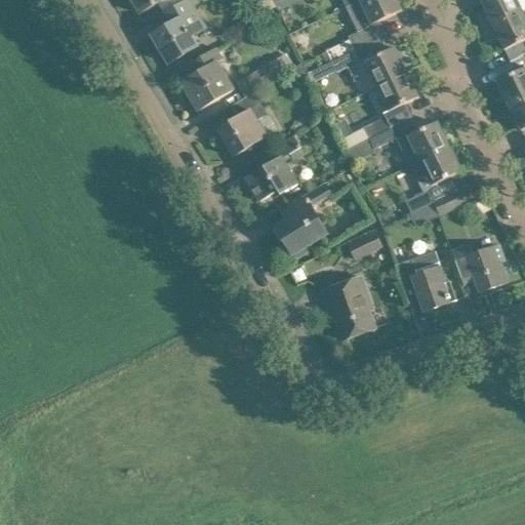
[(131,0),(140,14),(158,4),(164,13),(185,0),(131,0)]
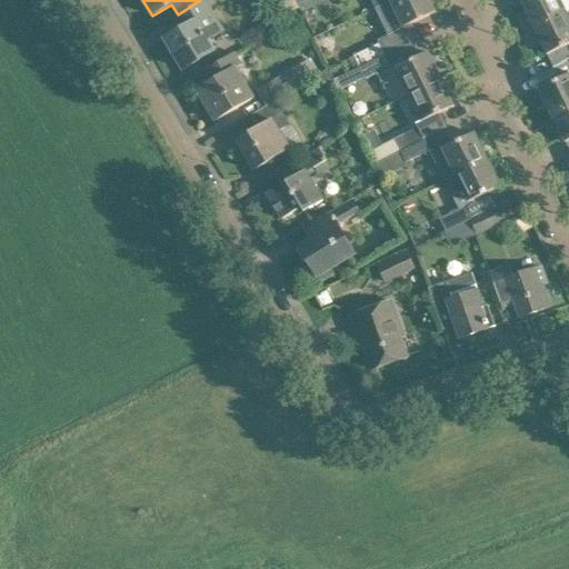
[(202,0),(200,0),(178,15),(173,18),(175,19),(185,12),(191,25),(166,39),(185,69),(213,52),(207,41),(223,30),(205,0),(202,0)]
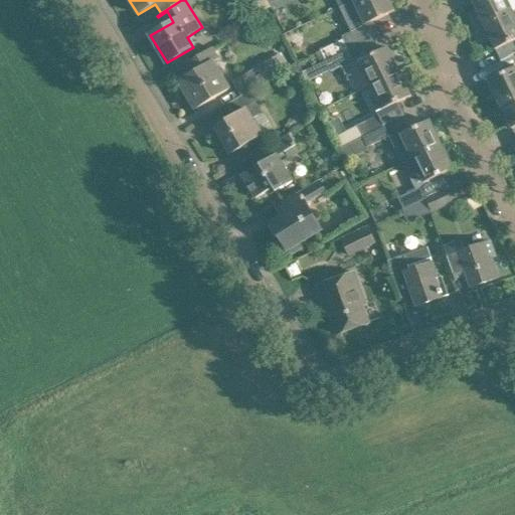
[(271,7),(267,0),(261,0),(256,2),(262,12),(271,7)]
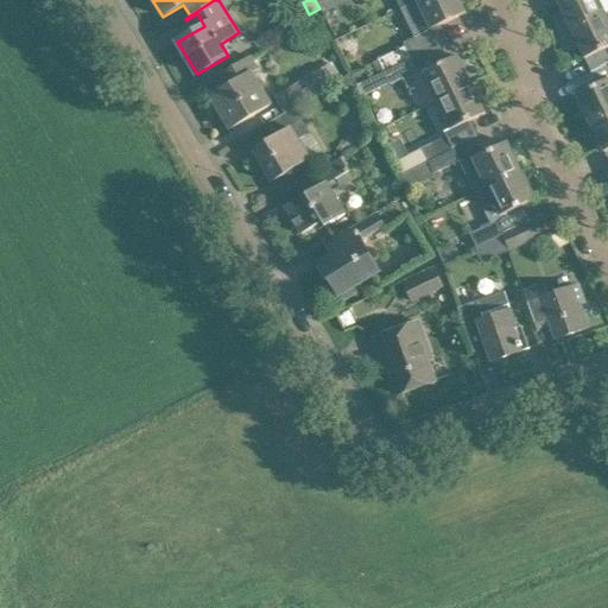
[(466,14),(458,0),(419,0),(401,8),(416,38),(404,43),(405,46),(379,59),(385,73),(412,59),(439,46),(432,30),(466,14)]
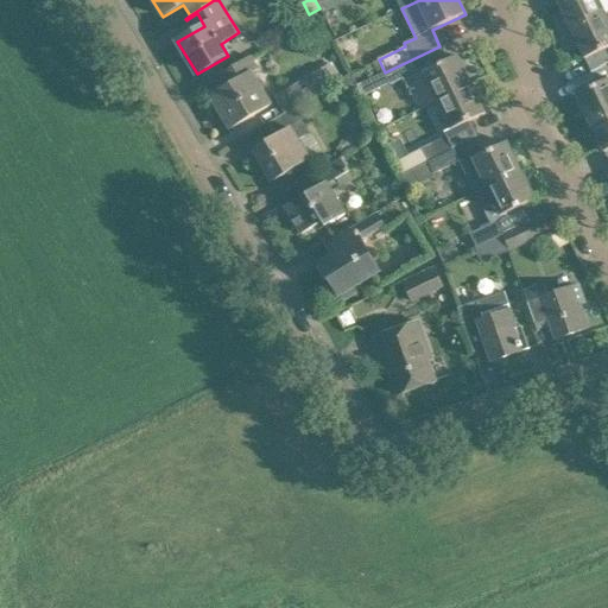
[(561,36),(606,13),(599,0),(559,0),(557,1),(563,12),(551,18),(561,36)]
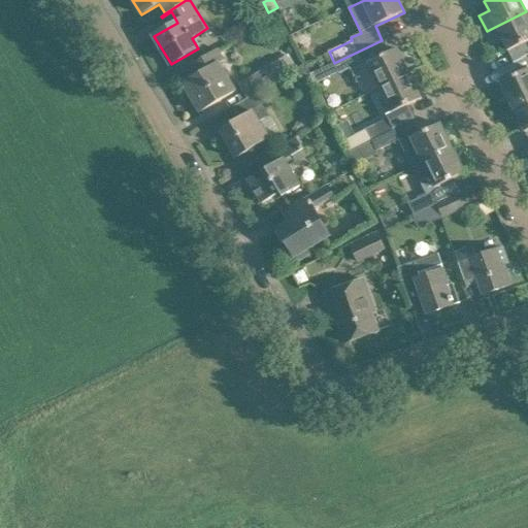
[(527,14),(526,11),(487,31),(494,46),(503,41),(508,52),(516,47),(521,58),(527,55),(527,14)]
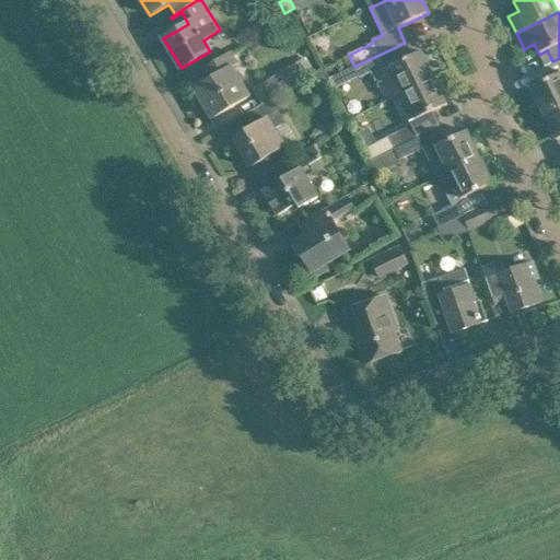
[(380,55),(354,67),(359,77),(371,71),(385,102),(403,94),(434,79),(421,51),(410,57),(389,67),(387,63),(384,65),(380,55)]
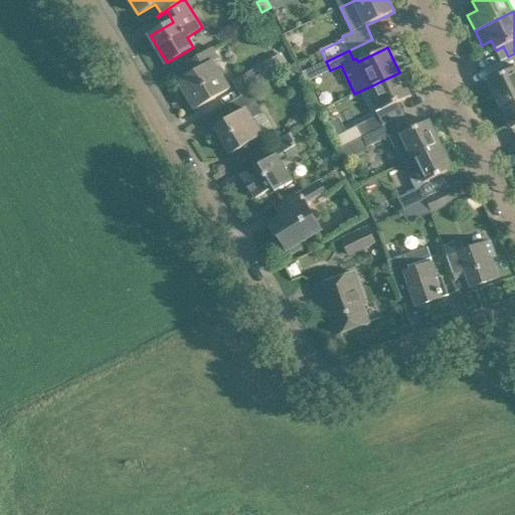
[(211,48),(183,65),(189,76),(179,82),(195,110),(229,90),(212,62),(217,59),(211,48)]
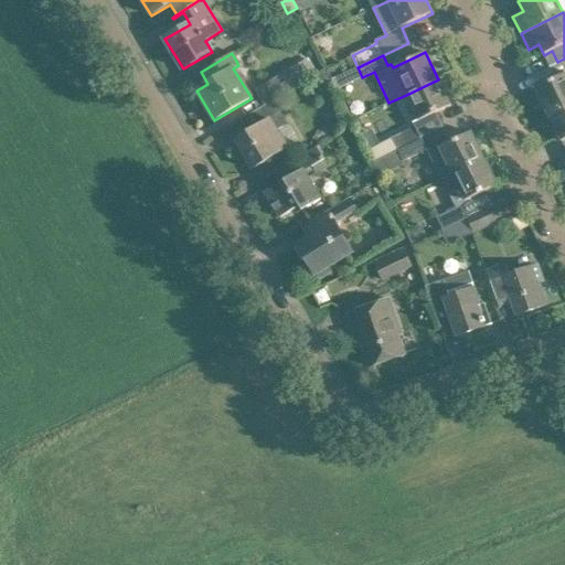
[(310,77),(311,77),(317,74),(308,57),(300,62),(301,63),(255,91),(264,106),(273,100),(310,77)]
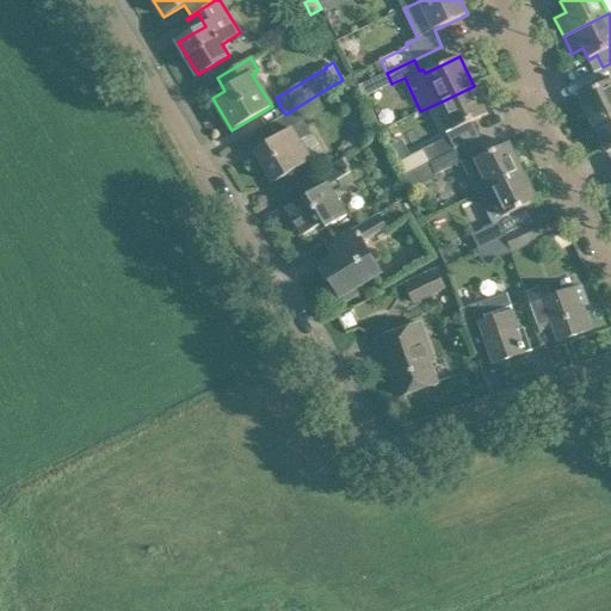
[(610,113),(610,63),(603,67),(593,72),(600,85),(579,96),(592,123),(610,113)]
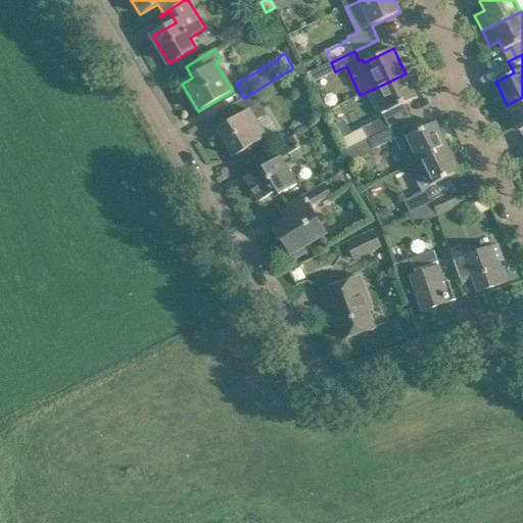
[(308,79),(306,74),(301,63),(293,68),(288,72),(297,86),(308,79)]
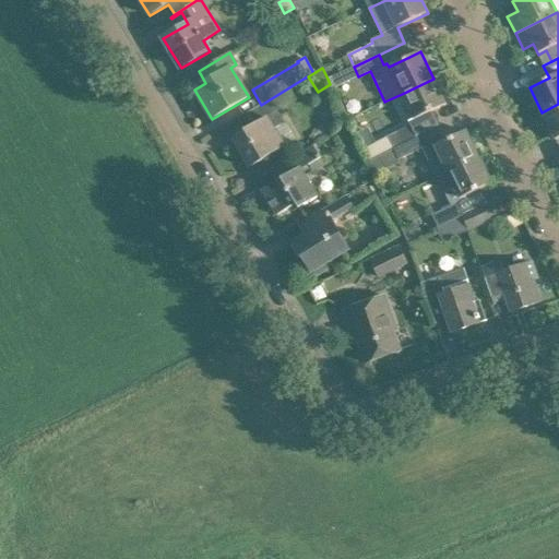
[(344,70),(328,79),(330,84),(333,90),(349,81),(344,70)]
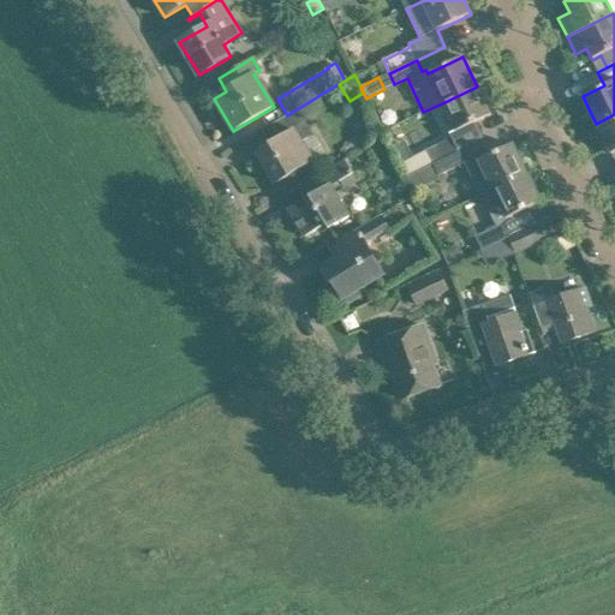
[(425,150),(399,163),(405,177),(433,163),(459,150),(458,147),(481,136),(475,124),(491,115),(477,87),(442,103),(455,131),(453,137),(425,150)]
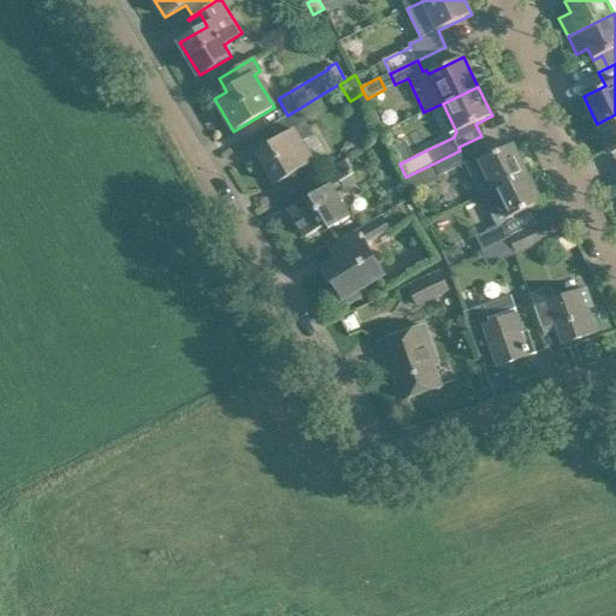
[(313,161),(325,153),(314,135),(313,136),(297,110),(288,116),(262,131),(271,146),(256,154),(274,185),(313,161)]
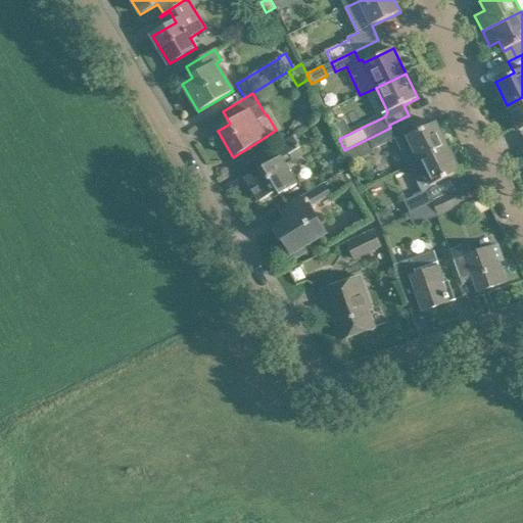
[(522,97),(507,105),(520,131),(522,129),(522,97)]
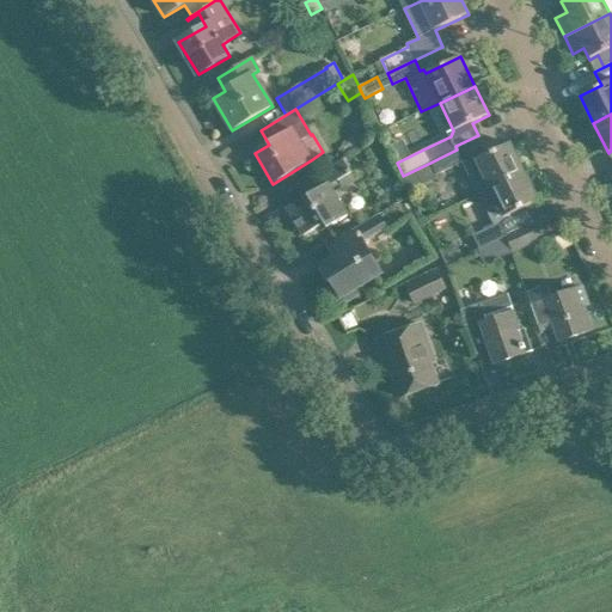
[(525,172),(510,144),(477,159),(476,155),(463,161),(461,163),(478,195),(490,189),(525,172)]
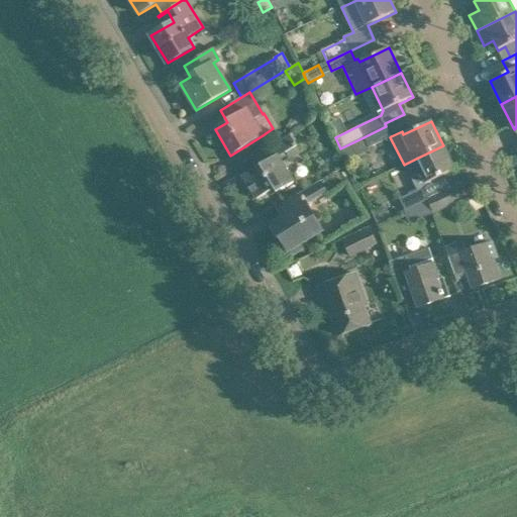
[(386,126),(364,137),(369,147),(390,137),(391,136),(386,126)]
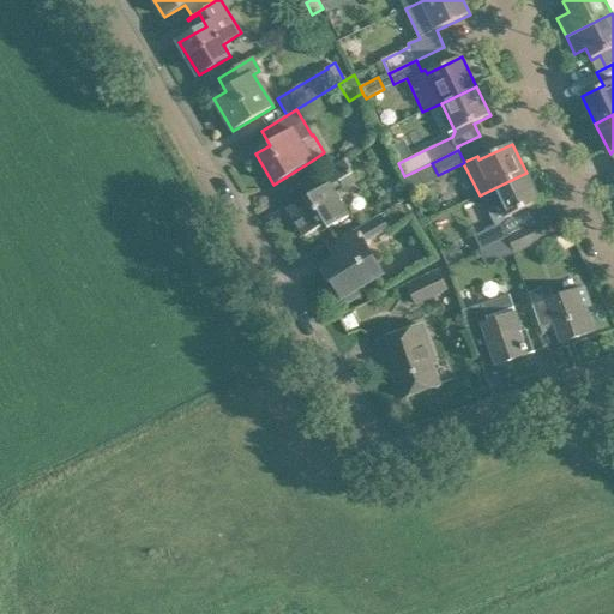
[(343,160),(301,185),(308,197),(288,209),(305,238),(326,224),(329,229),(349,217),(335,193),(355,180),(343,160)]
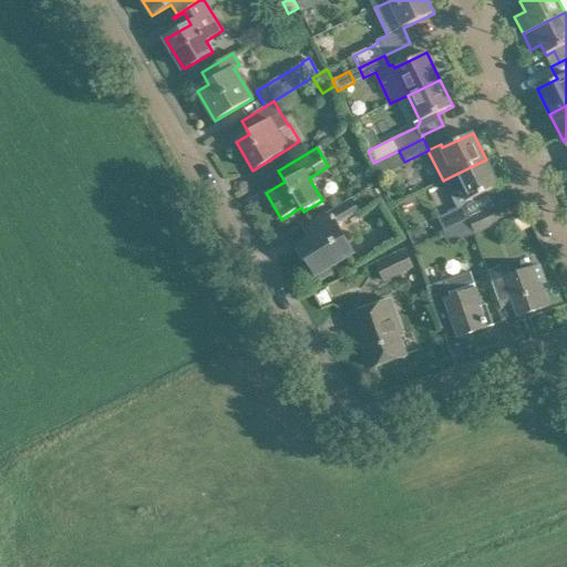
[(459,208),(439,218),(444,229),(468,217),(470,217),(464,206),(463,206),(462,204),(466,202),(467,202),(488,192),(498,186),(486,160),(454,175),(462,191),(452,196),(459,208)]
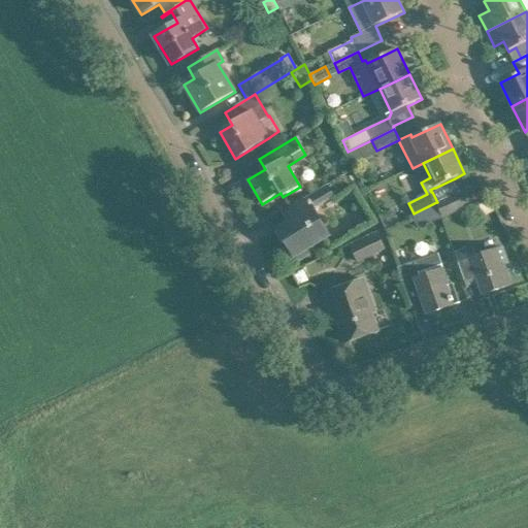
[(471,203),(465,191),(437,204),(442,218),(471,203)]
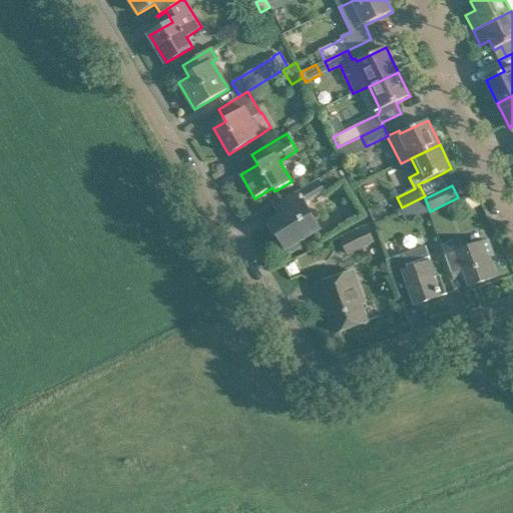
[(280,216),(270,222),(287,250),(321,229),(304,201),(299,191),(274,206),(280,216)]
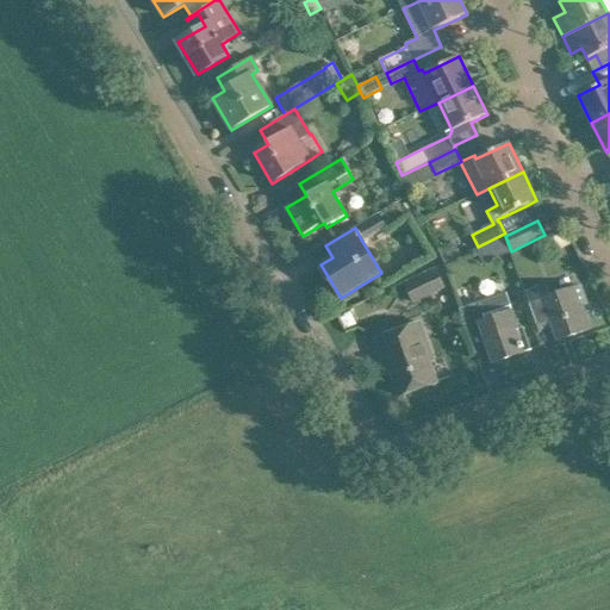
[(505,236),(493,241),(499,256),(511,251),(505,236)]
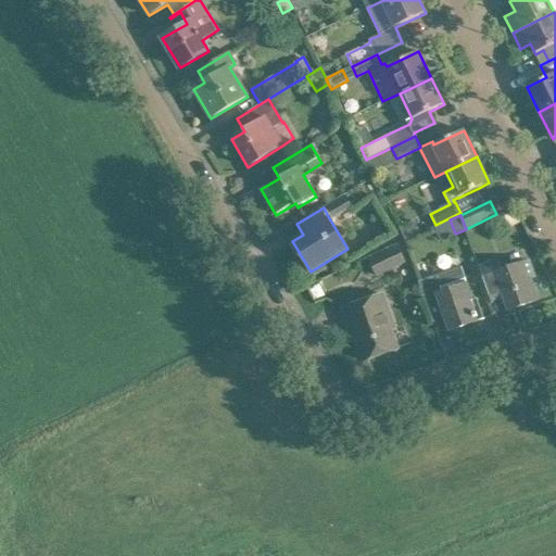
[(414,223),(399,229),(404,241),(419,235),(414,223)]
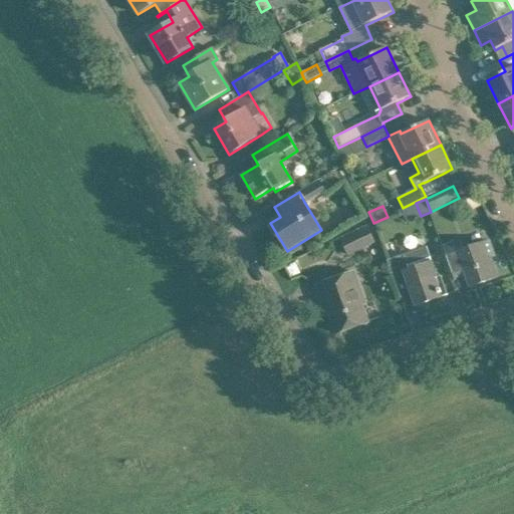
[(366,227),(340,239),(347,255),(374,243),(366,227)]
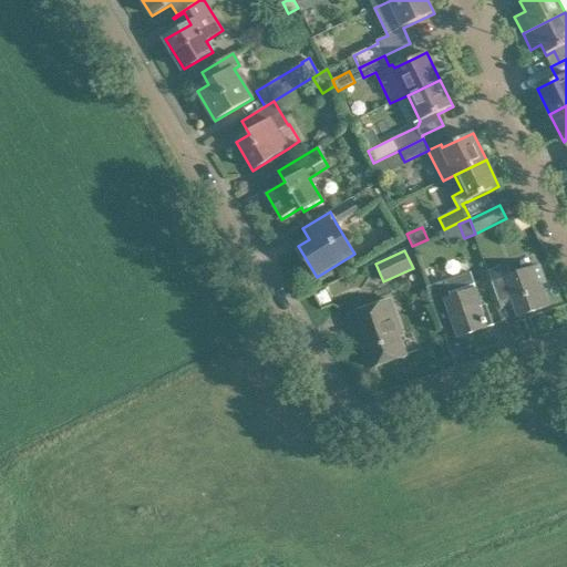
[(507,266),(488,272),(501,308),(514,305),(518,317),(549,306),(542,284),(546,282),(540,266),(511,277),(507,266)]
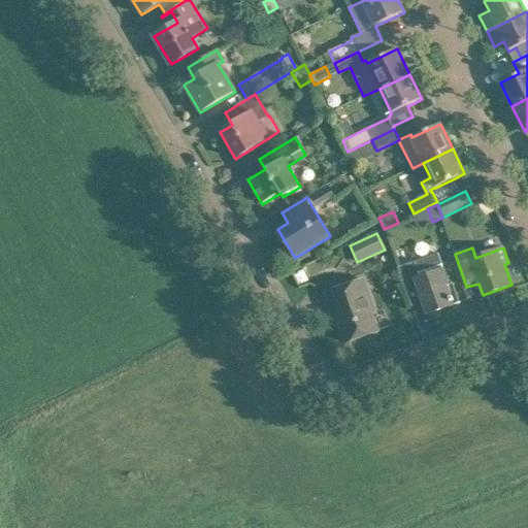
[(416,270),(400,275),(411,307),(415,305),(417,310),(421,312),(426,310),(427,315),(453,305),(446,285),(449,284),(443,269),(438,254),(414,263),(416,270)]
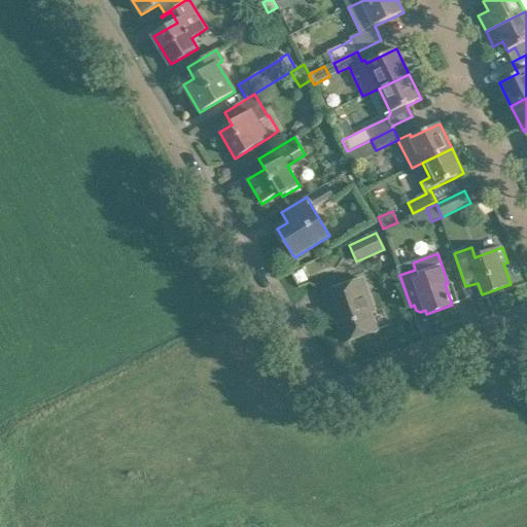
[(362,279),(323,293),(328,309),(332,308),(345,343),(377,331),(371,313),(374,312),(362,279)]
